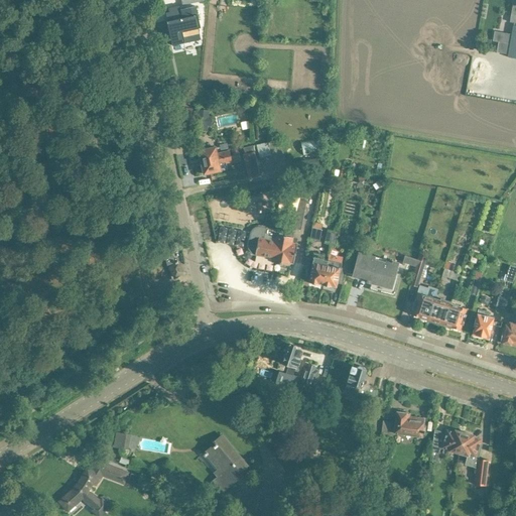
[(166,21),(172,45),(201,39),(198,28),(201,27),(198,14),(196,6),(180,9),(180,10),(165,13),(167,21),(166,21)]
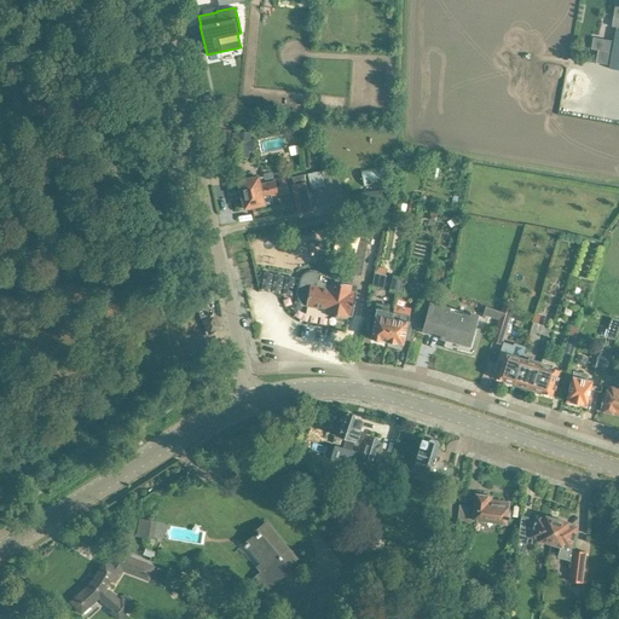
[(293,138),(299,132),(293,125),(285,131),(293,138)]
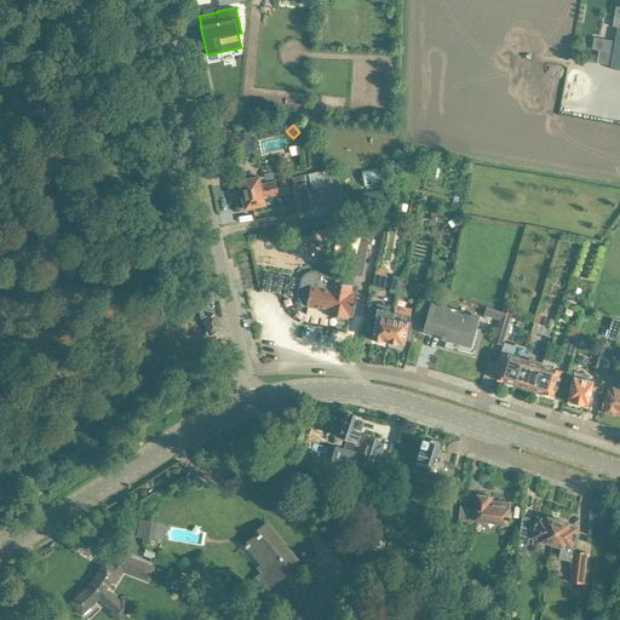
[(251,133),(239,132),(236,156),(248,158),(248,150),(247,150),(248,141),(250,141),(251,133)]
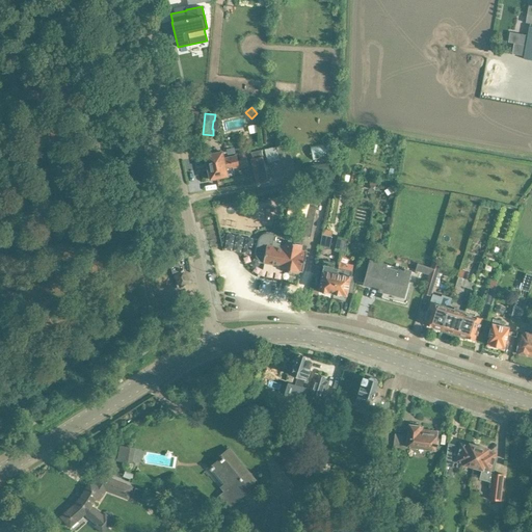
[(329,143),(310,147),(313,160),(331,157),(329,143)]
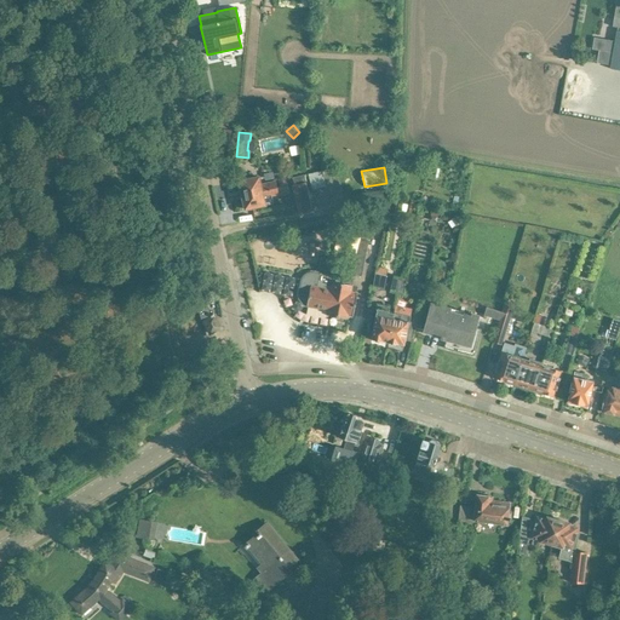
[(304,174),(292,177),(293,184),(305,182),(304,174)]
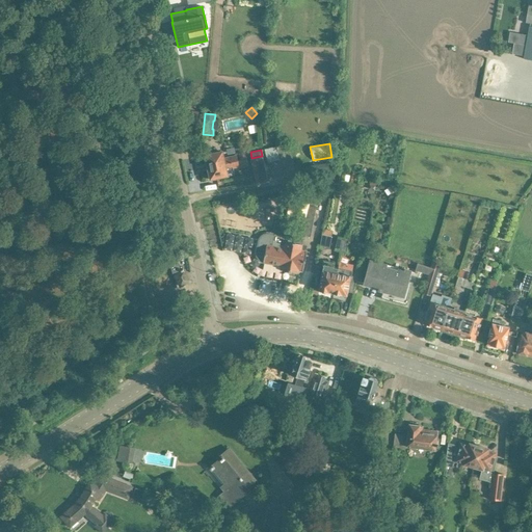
[(208,167),(238,161),(236,155),(223,158),(222,152),(205,156),(208,167)]
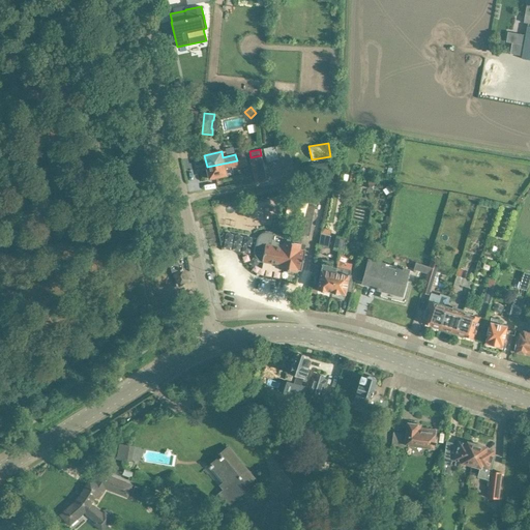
[(261,155),(251,157),(253,165),(263,162),(261,155)]
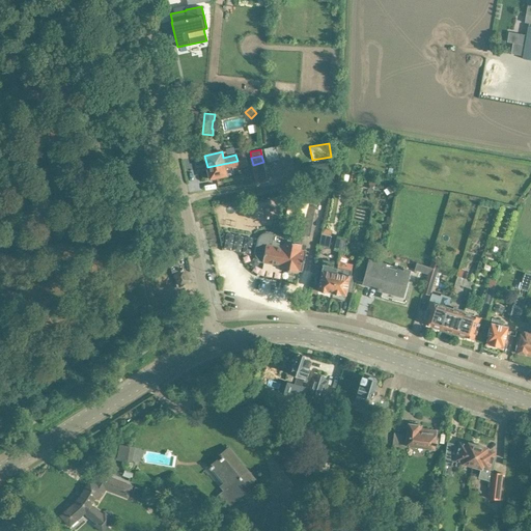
[(239,166),(238,161),(207,167),(210,179),(227,176),(225,169),(239,166)]
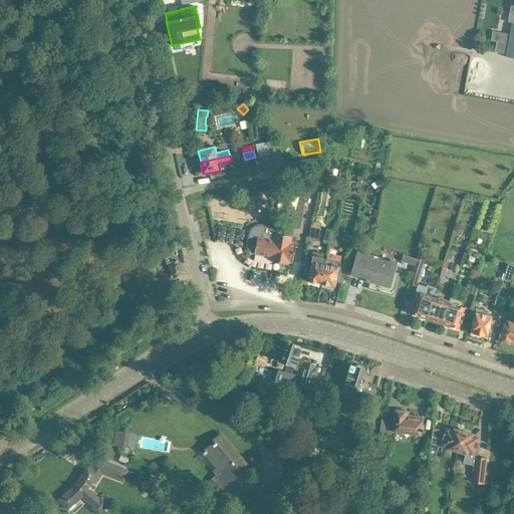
[(319,172),(310,174),(308,186),(316,187),(319,172)]
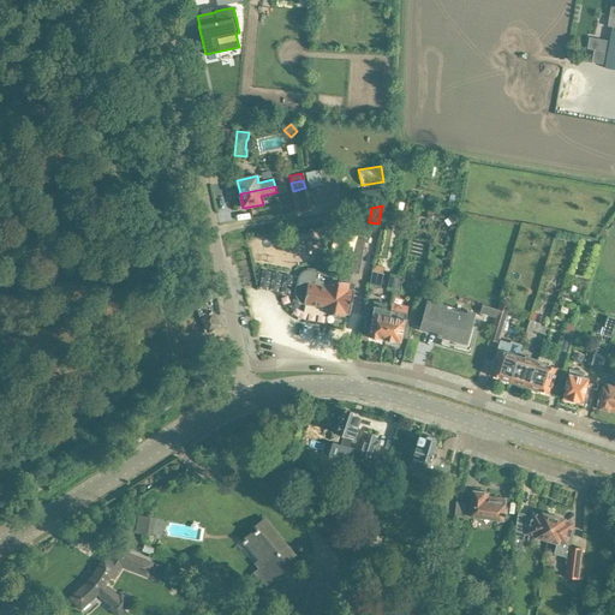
[(439,233),(439,243),(448,244),(449,233),(439,233)]
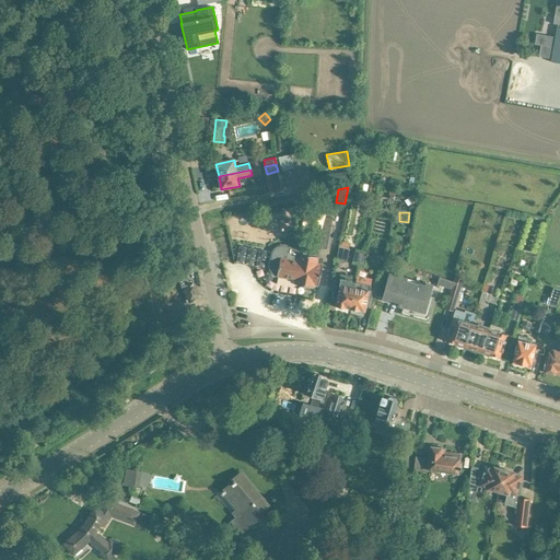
[(292,234),(291,245),(301,247),(303,235),(292,234)]
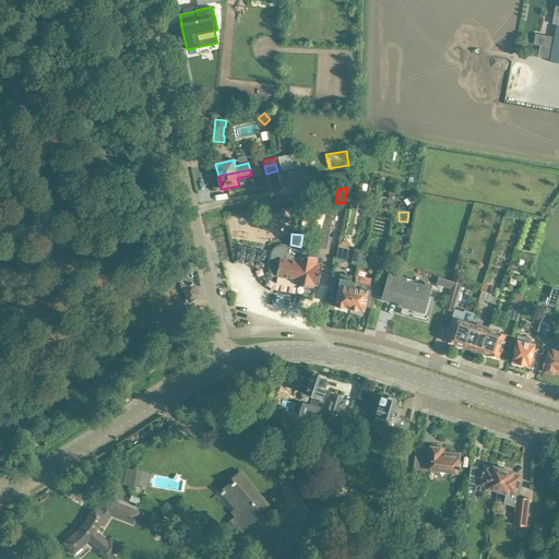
[(336,258),(346,260),(349,242),(340,240),(336,258)]
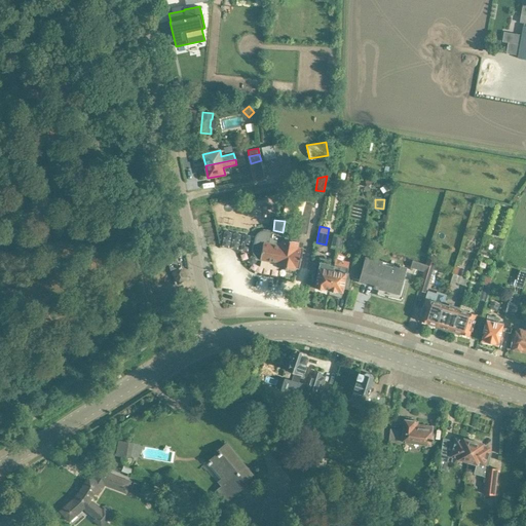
[(255,255),(257,257),(260,259),(283,264),(283,268),(294,270),(295,267),(297,268),(298,268),(299,268),(303,249),(297,248),(299,237),(271,232),(266,231),(262,231),(259,232),(257,235),(256,238),(254,249),(254,252),(255,255)]
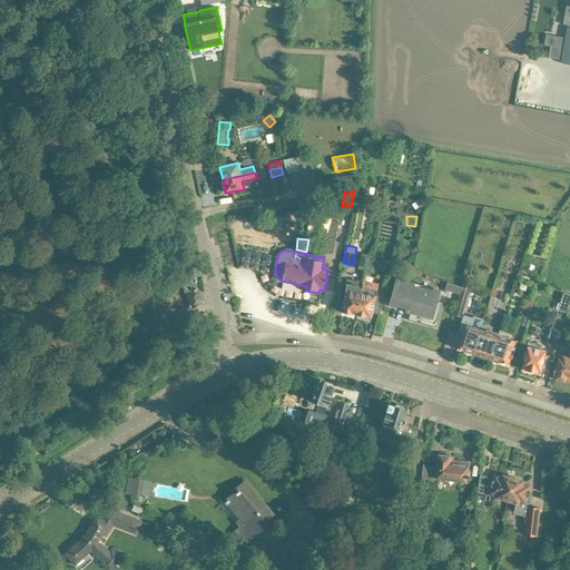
[(554,257),(552,265),(561,267),(563,259),(554,257)]
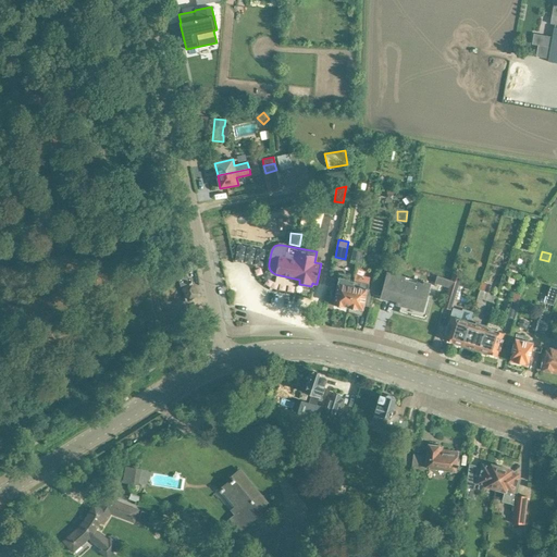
[(387,273),(381,298),(396,302),(394,308),(400,310),(399,311),(425,318),(428,308),(424,307),(430,284),(387,273)]
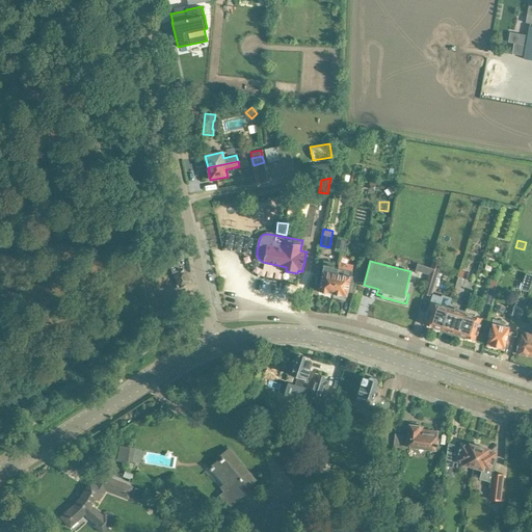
[(182,285),(187,282),(185,280),(187,278),(182,268),(181,269),(177,262),(170,265),(175,275),(179,283),(180,282),(182,285)]
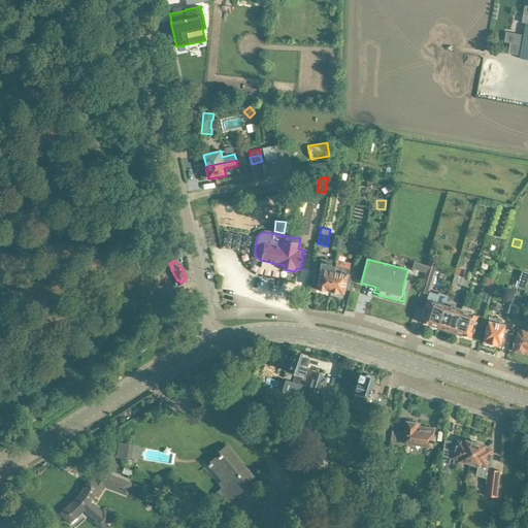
[(322,260),(317,289),(318,289),(319,291),(323,292),(325,290),(330,291),(334,271),(335,267),(330,266),(331,262),(322,260)]
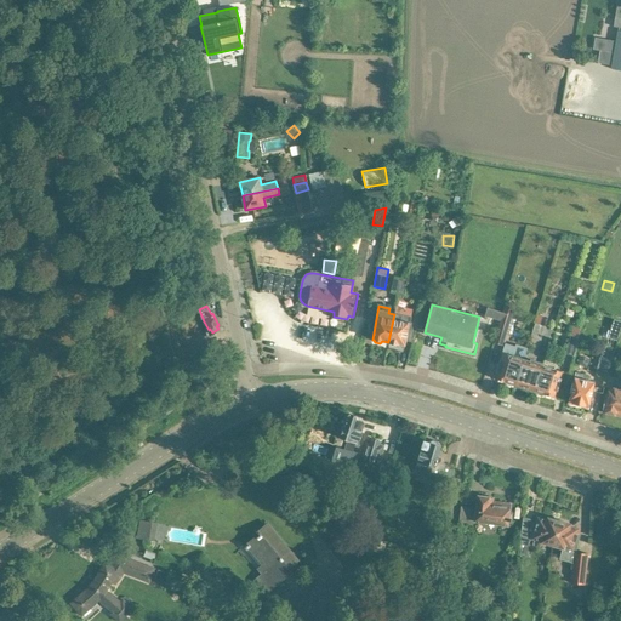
[(505,306),(502,313),(500,320),(497,331),(494,343),(502,346),(513,308),(505,306)]
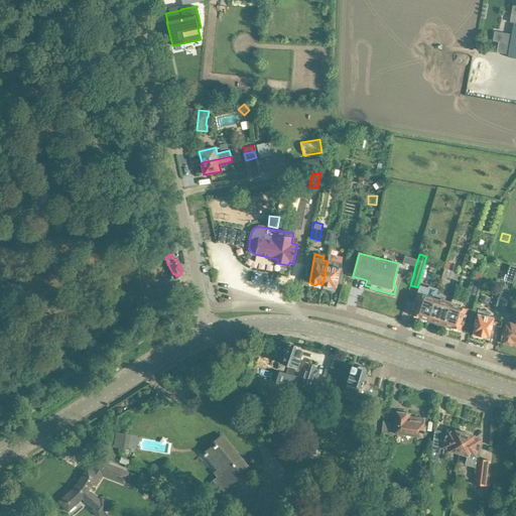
[(415,266),(417,260),(404,255),(402,262),(415,266)]
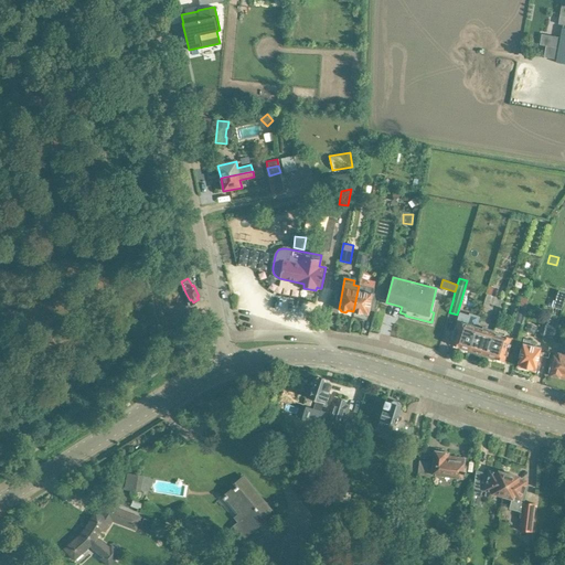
[(374,289),(359,286),(358,290),(353,311),(355,315),(359,315),(362,313),(368,315),(369,310),(374,311),(380,295),(373,294),(374,289)]
